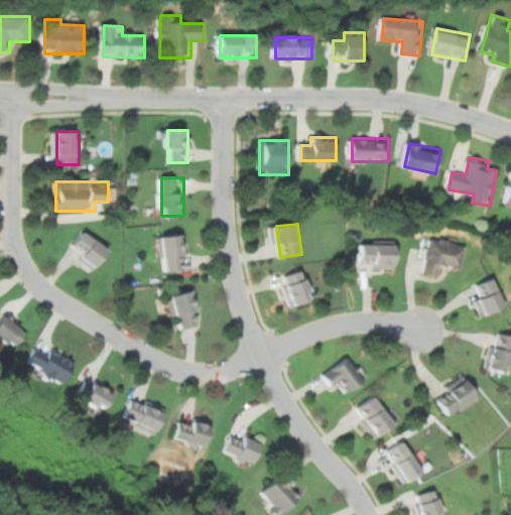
[(97,270),(112,248),(87,231),(78,245),(86,251),(81,259),(97,270)]
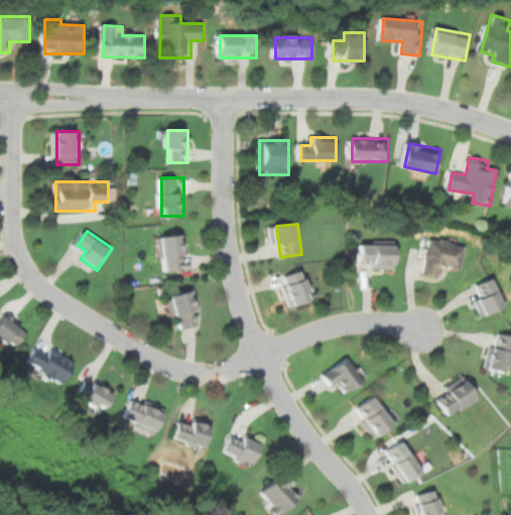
[(186,235),(162,237),(166,272),(190,269),(186,235)]
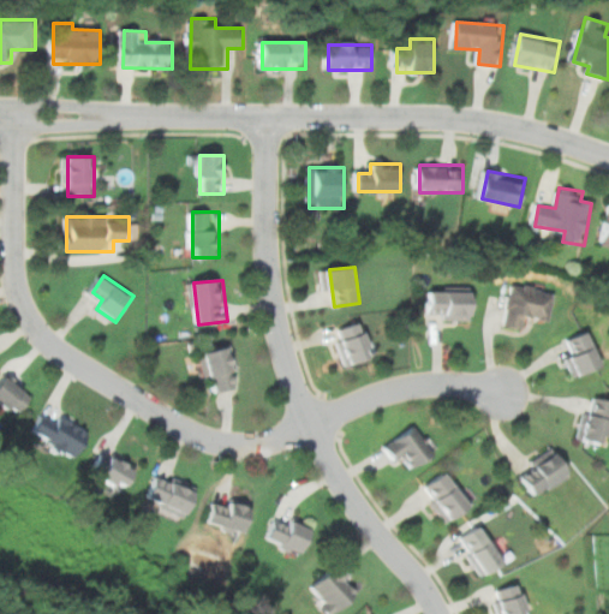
[(553,323),(560,293),(515,284),(506,326),(527,331),(530,319),(553,323)]
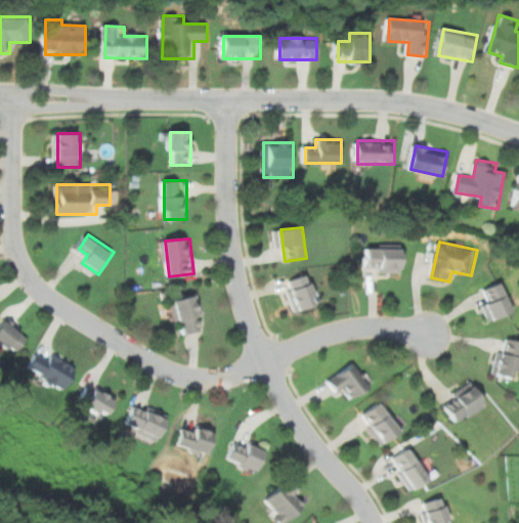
[(403,245),(369,245),(369,272),(403,272),(403,245)]
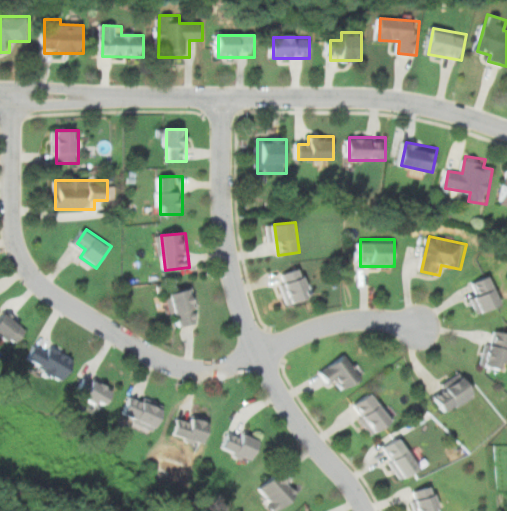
[(290,303),(311,298),(303,269),(283,275),(290,303)]
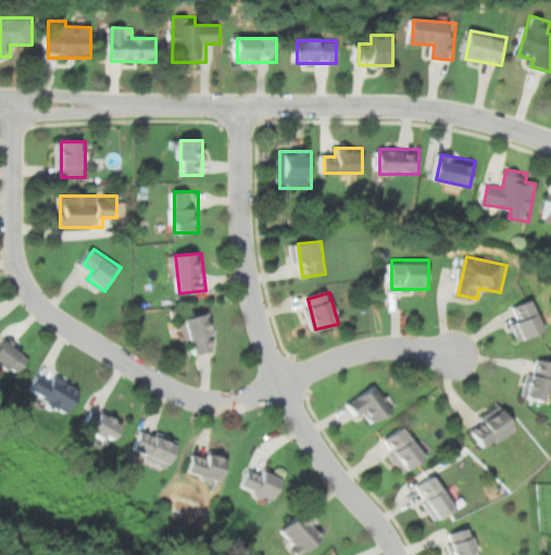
[(549,324),(530,301),(518,311),(523,316),(513,325),(528,342),(549,324)]
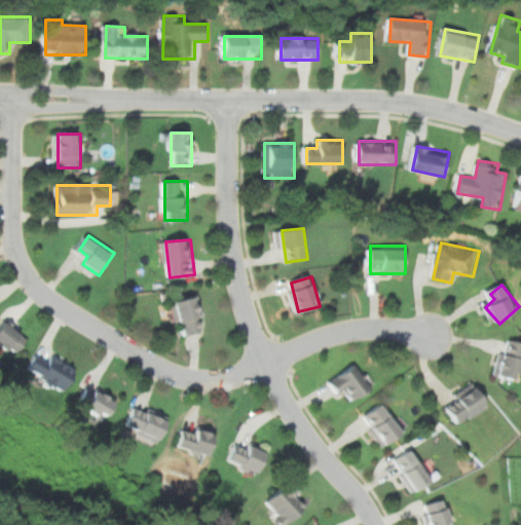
[(209,331),(200,297),(175,303),(183,337),(209,331)]
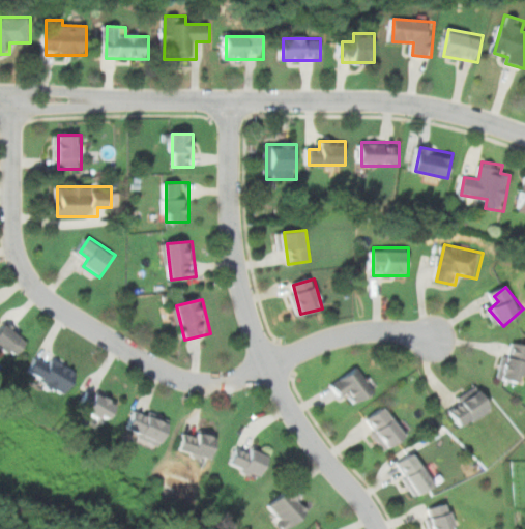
[(0,331),(0,346),(16,359),(31,341),(8,322),(0,331)]
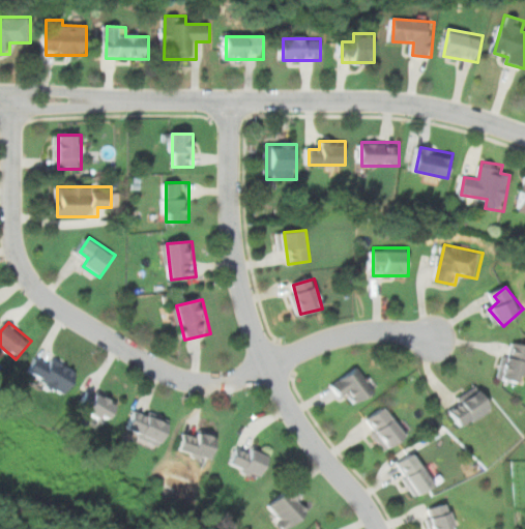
[(524,346),(514,343),(504,379),(524,384),(524,346)]
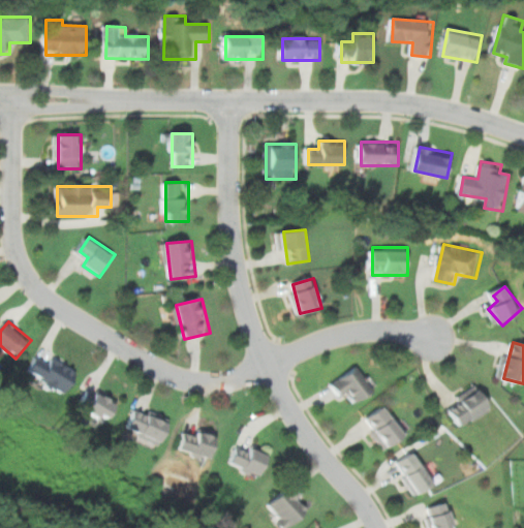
[(43,352),(29,372),(64,397),(78,376),(43,352)]
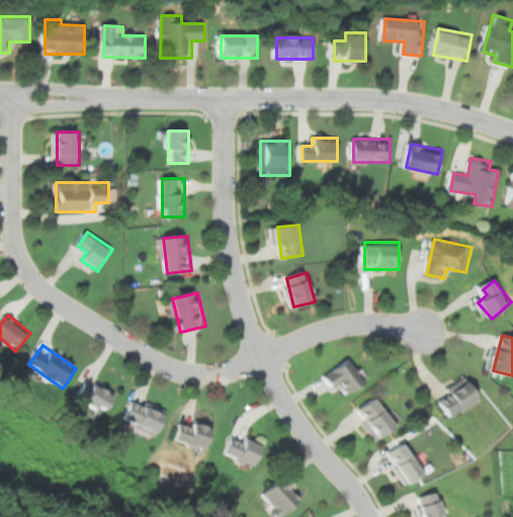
[(328,376),(338,392),(345,388),(350,396),(369,382),(353,359),(328,376)]
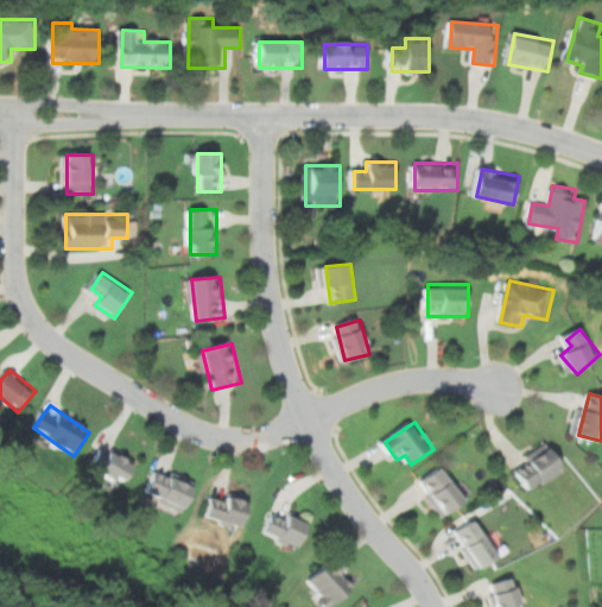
[(93,467),(125,485),(138,461),(107,443),(93,467)]
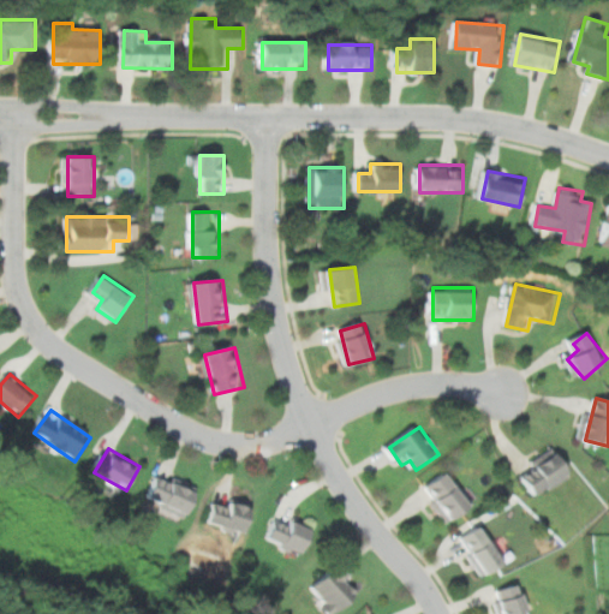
[(537,499),(572,475),(555,449),(520,474),(537,499)]
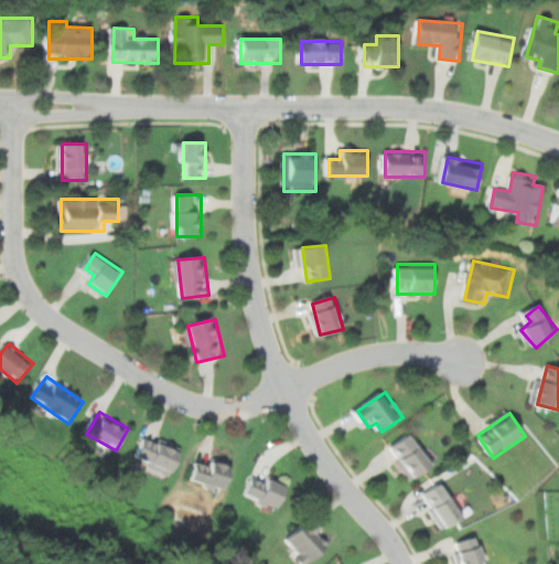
[(390,450),(414,481),(437,463),(415,433),(390,450)]
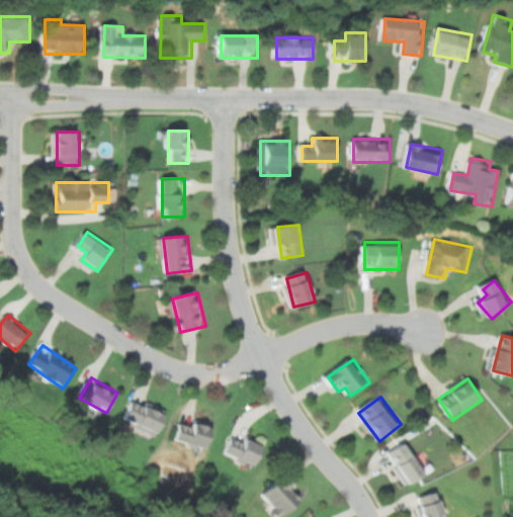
[(168,411),(135,399),(125,425),(158,437),(168,411)]
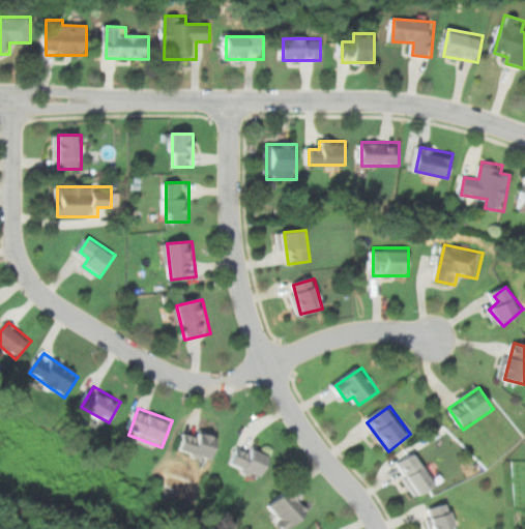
[(181,454),(212,462),(219,437),(187,429),(181,454)]
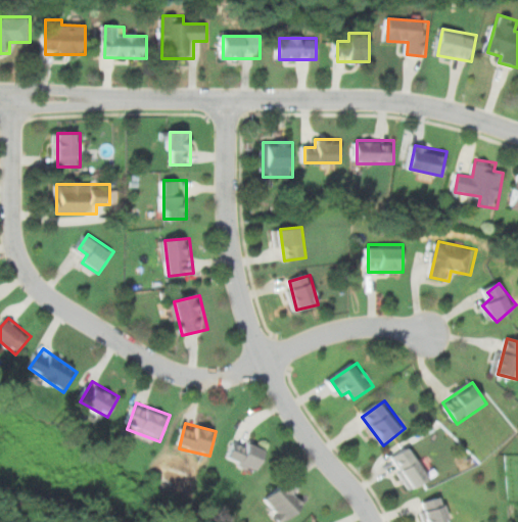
[(246,447),(237,443),(229,461),(257,473),(269,447),(249,439),(246,447)]
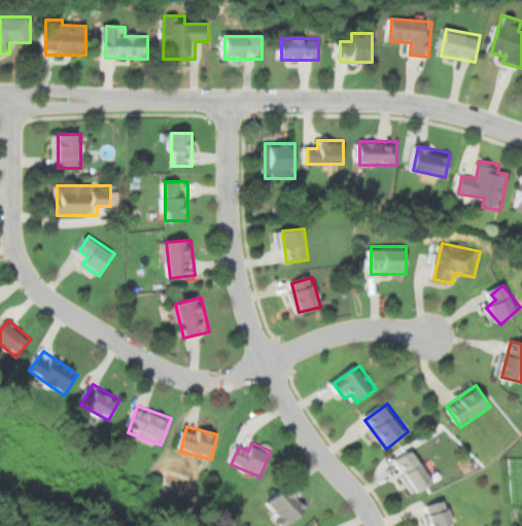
[(417,494),(436,482),(414,451),(396,463),(417,494)]
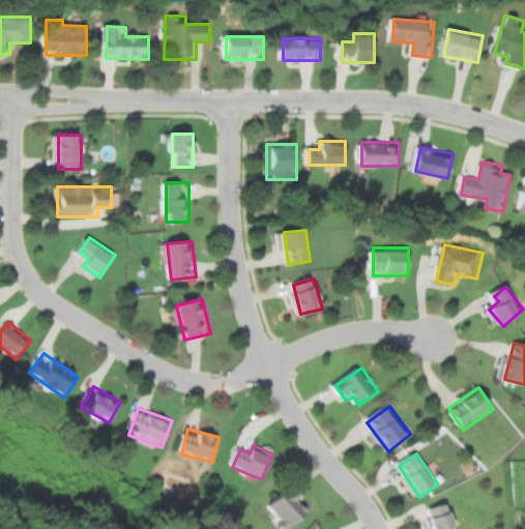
[(301,505),(308,499),(295,485),(268,509),(286,528),(290,528),(308,512),(301,505)]
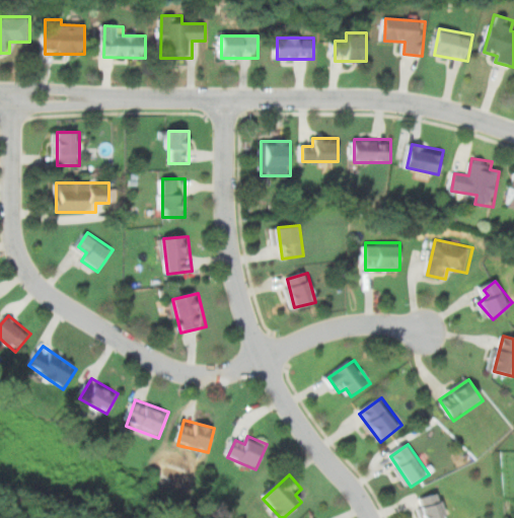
[(450,517),(442,493),(420,500),(426,517),(450,517)]
